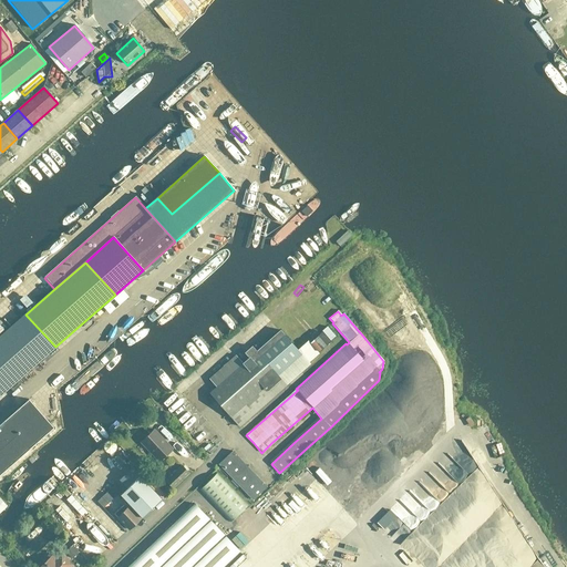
[(11,327),(42,359),(45,362),(59,350),(55,347),(26,315),(11,327)]
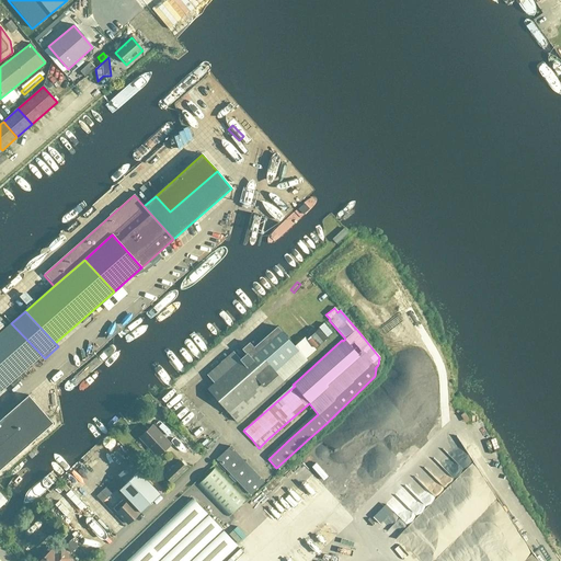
[(140,315),(102,350),(110,358),(148,323),(140,315)]
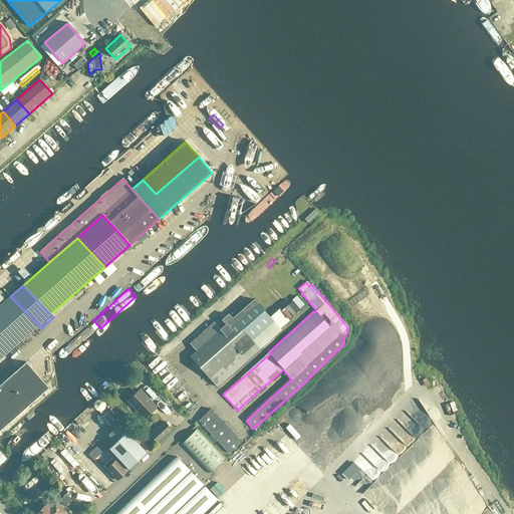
[(16,345),(38,325),(10,296),(0,305),(0,358),(8,351),(11,354),(12,354),(18,349),(18,347),(16,345)]
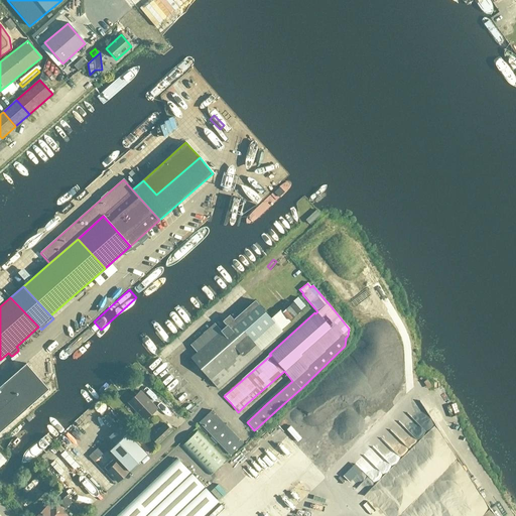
[(255,301),(233,320),(229,315),(223,321),(227,327),(221,332),(215,324),(189,346),(197,353),(190,358),(218,389),(282,332),(280,331),(290,323),(289,321),(300,311),(292,303),(290,305),(287,301),(282,306),(283,307),(270,318),(255,301)]
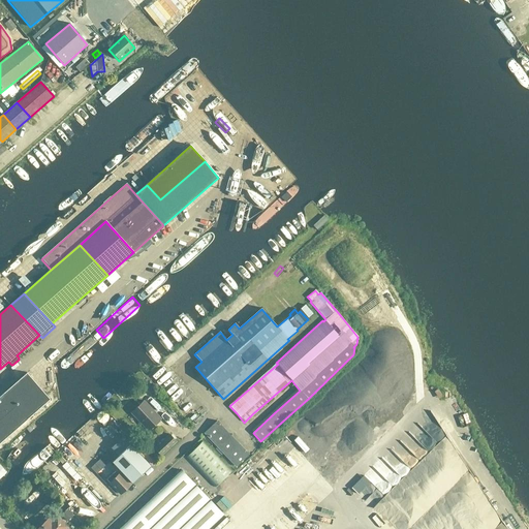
[(368,323),(373,330),(380,324),(375,318),(368,323)]
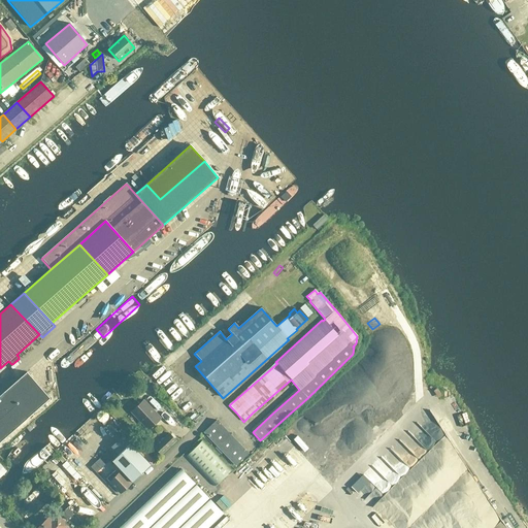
[(26,372),(4,392),(0,395),(0,441),(50,399),(26,372)]
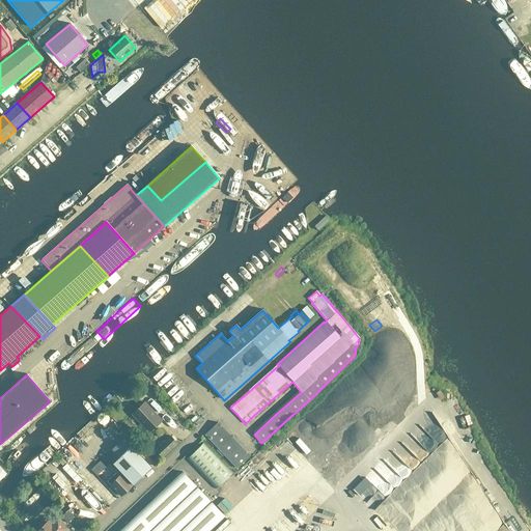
[(132,415),(148,434),(161,421),(143,403),(132,415)]
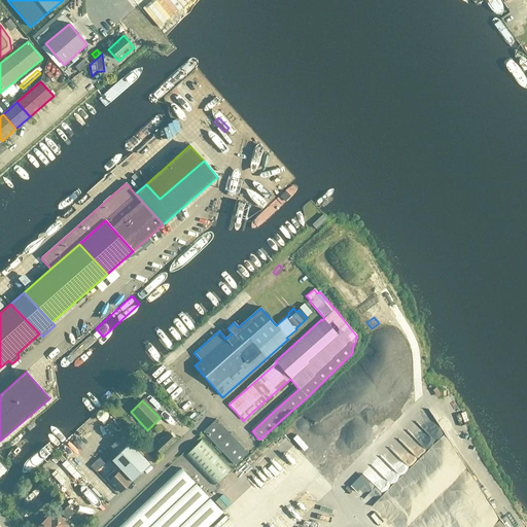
[(414,437),(421,431),(410,418),(402,424),(414,437)]
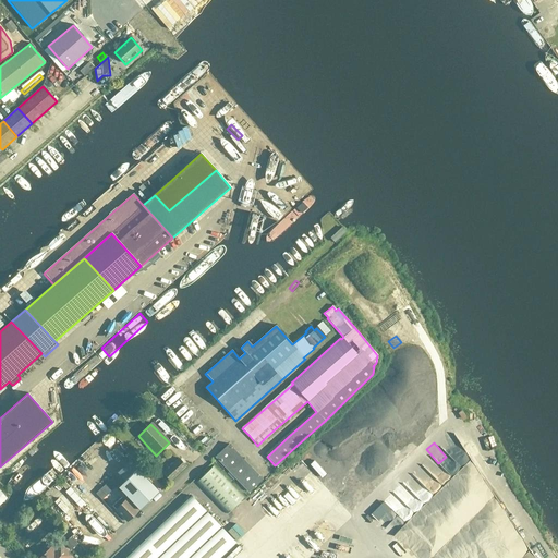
[(228,445),(216,457),(249,493),(262,480),(228,445)]
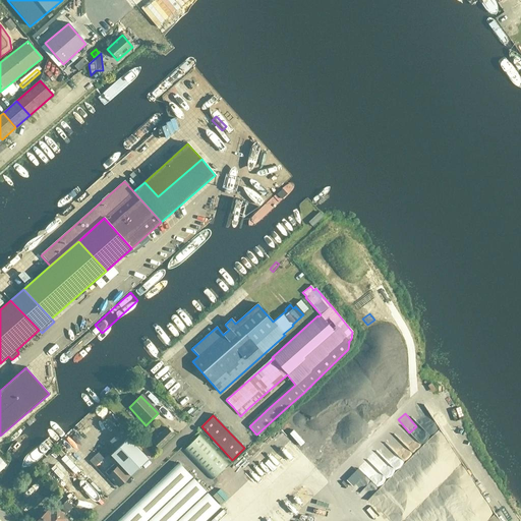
[(238,428),(248,425),(246,420),(236,423),(238,428)]
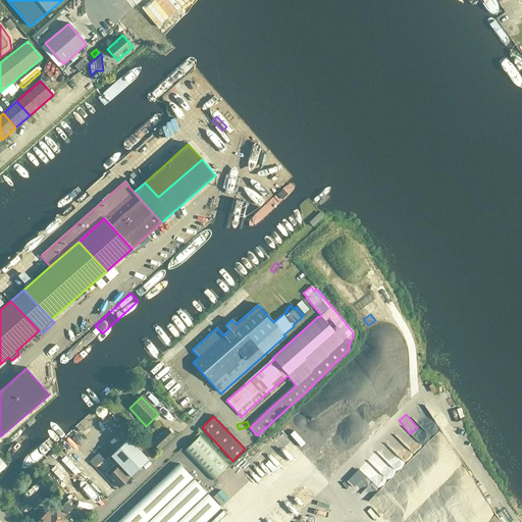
[(167,429),(152,444),(159,451),(174,436),(167,429)]
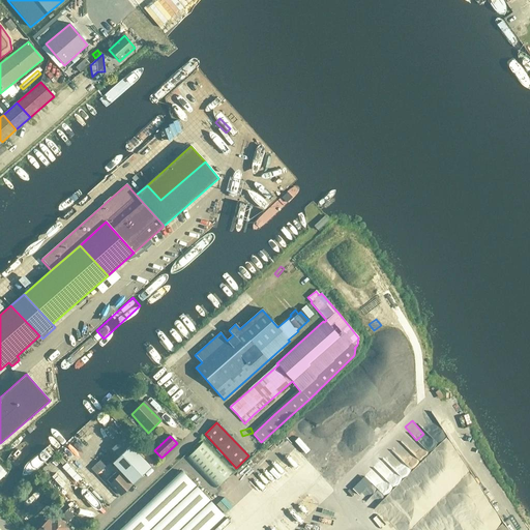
[(215,490),(232,473),(202,443),(186,459),(215,490)]
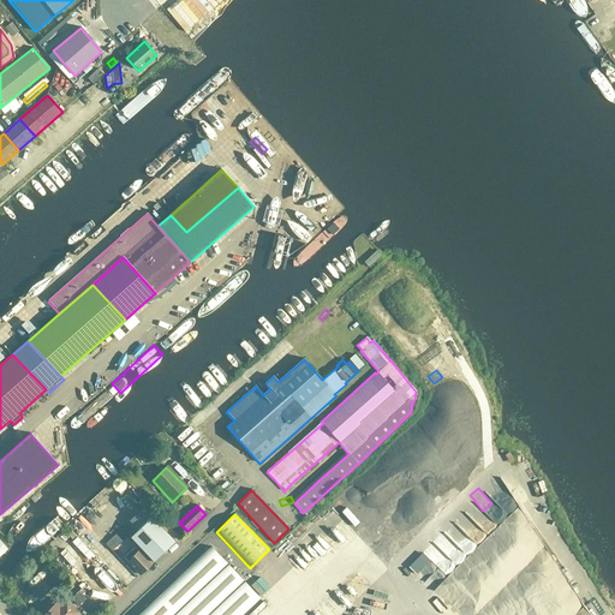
[(150,517),(130,537),(153,562),(174,542),(150,517)]
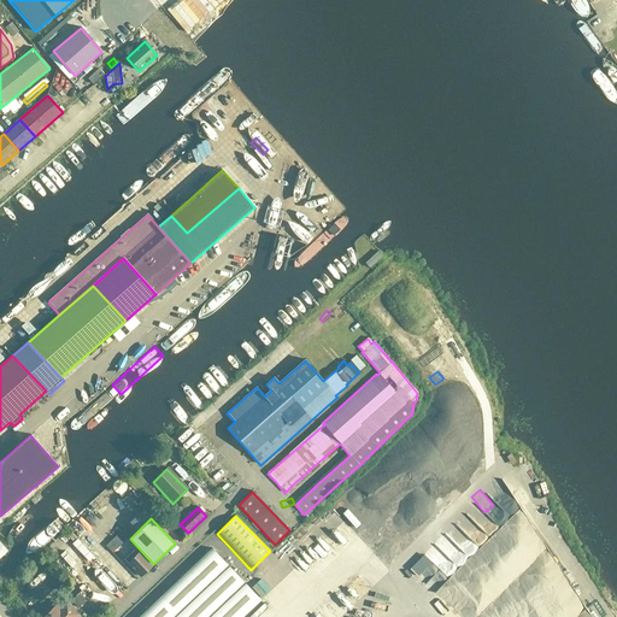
[(77,540),(52,564),(84,597),(110,573),(77,540)]
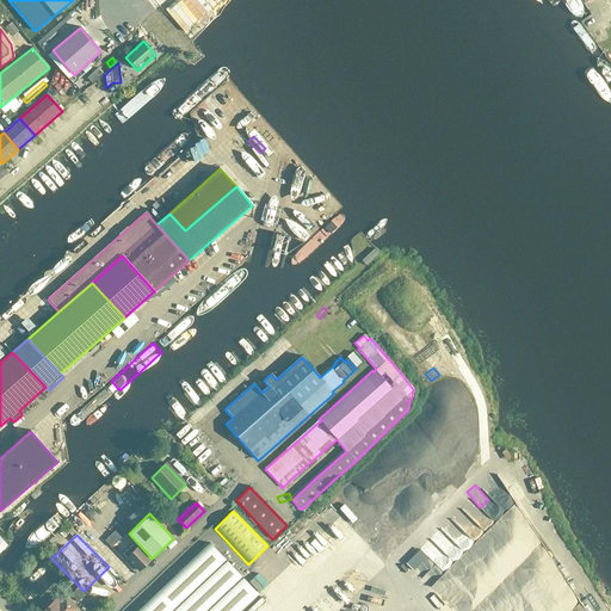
[(418,537),(396,557),(406,567),(427,547),(418,537)]
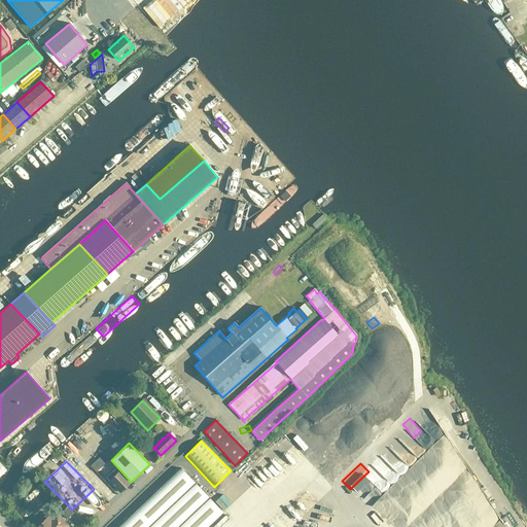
[(130,483),(115,468),(105,478),(119,493),(130,483)]
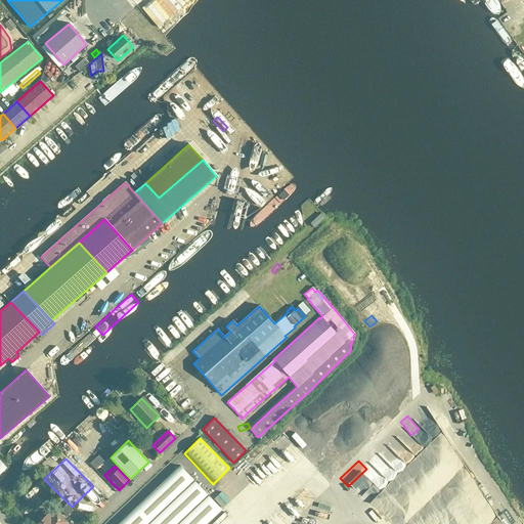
[(205,523),(221,510),(180,466),(118,523),(205,523)]
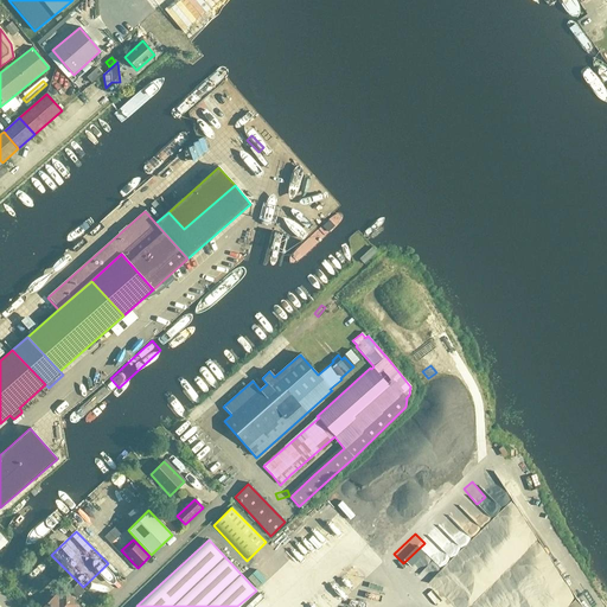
[(379,564),(387,573),(396,564),(389,556),(379,564)]
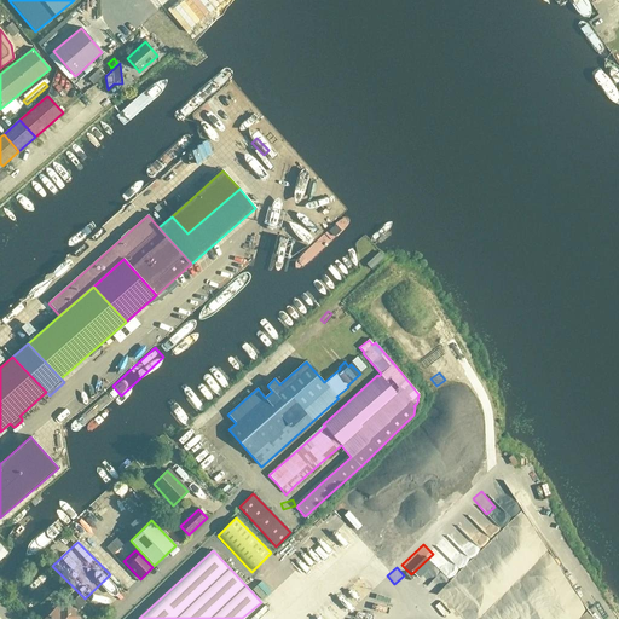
[(46,618),(75,618),(77,618),(67,607),(59,614),(56,611),(46,618)]
